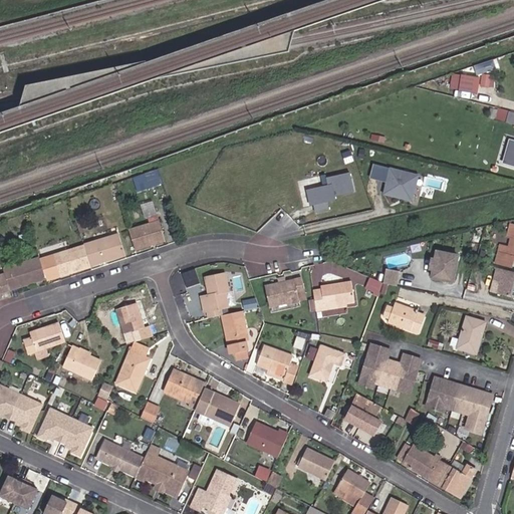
[(470,65),(470,73),(482,71),(481,63),(470,65)]
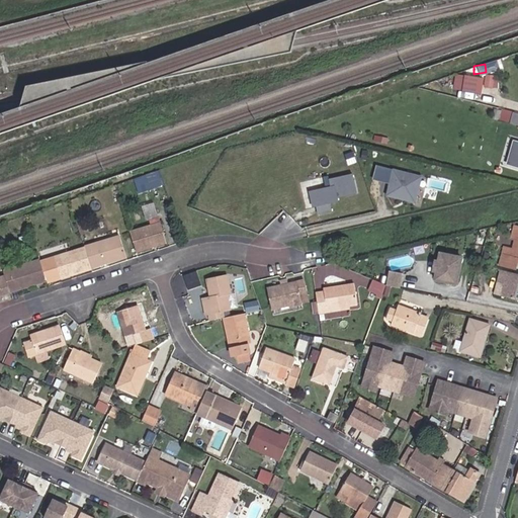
[(496,87),(499,76),(487,73),(484,84),(496,87)]
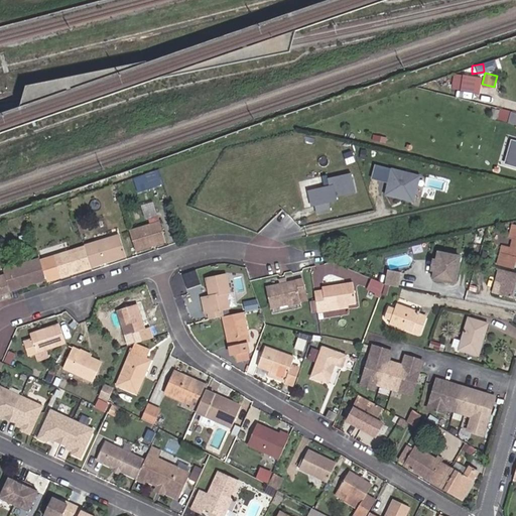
[(482,82),(465,79),(463,95),(480,97),(482,82)]
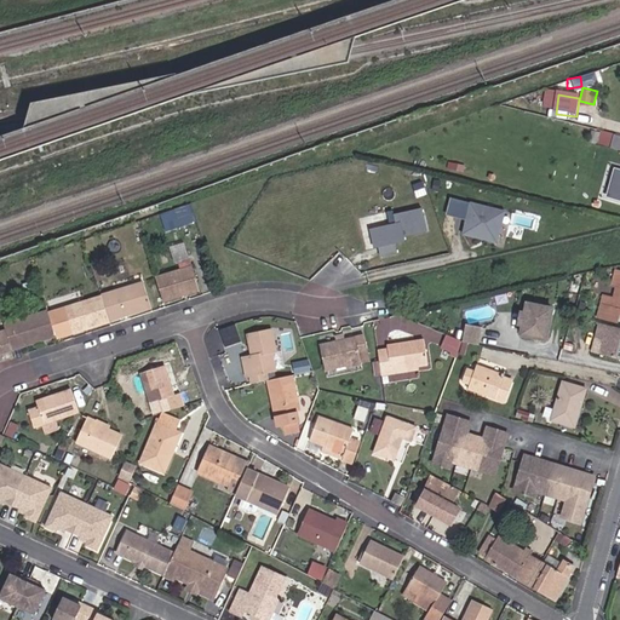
[(590,144),(598,145),(601,135),(592,132),(590,144)]
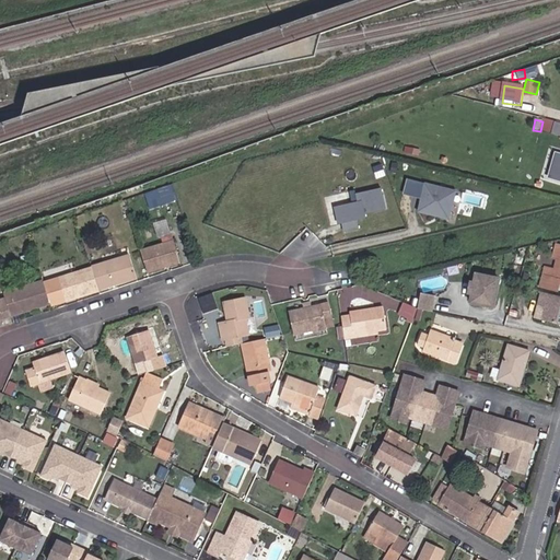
[(417,212),(451,219),(457,187),(406,177),(404,194),(419,197),(417,212)]
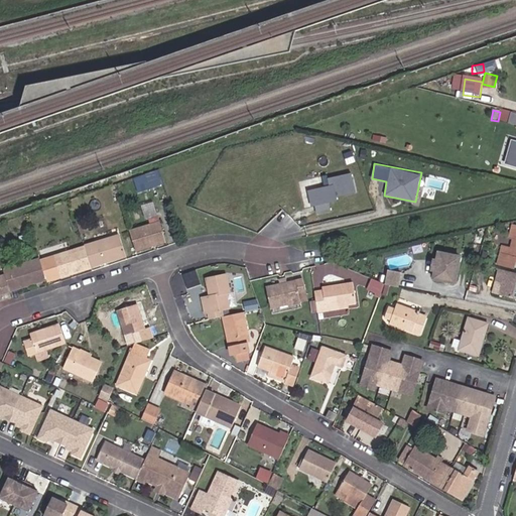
[(353,171),(320,177),(321,185),(307,188),(310,206),(315,205),(316,213),(332,210),(330,199),(357,194),(353,171)]
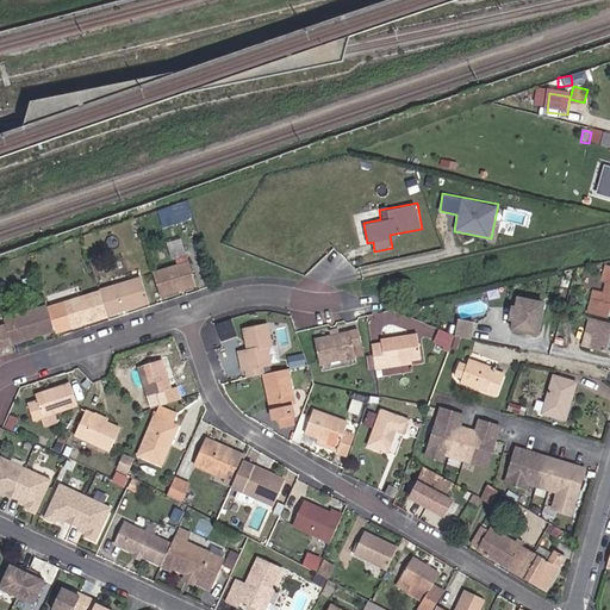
[(191,221),(187,211),(180,213),(182,223),(191,221)]
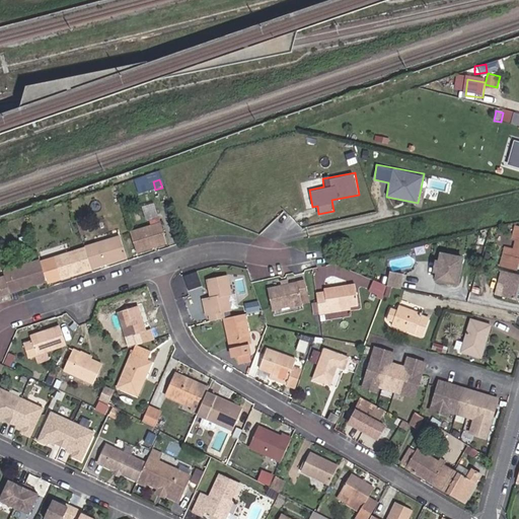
[(153,181),(146,183),(148,192),(155,190),(153,181)]
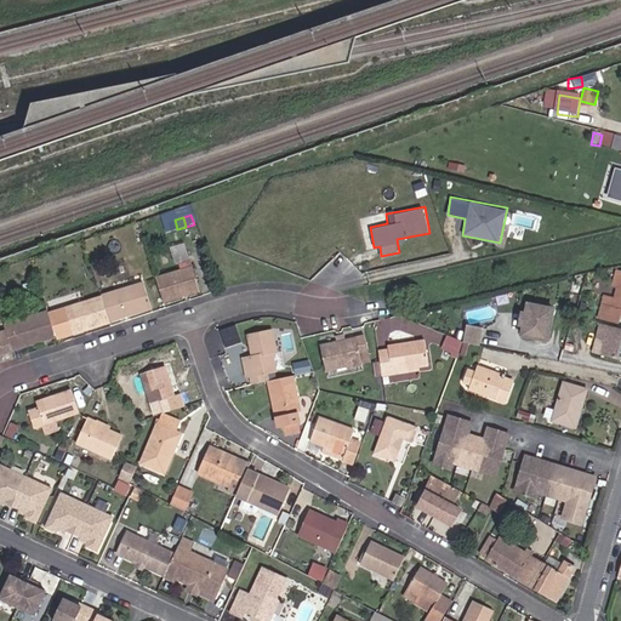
[(193,267),(157,278),(164,302),(200,291),(193,267)]
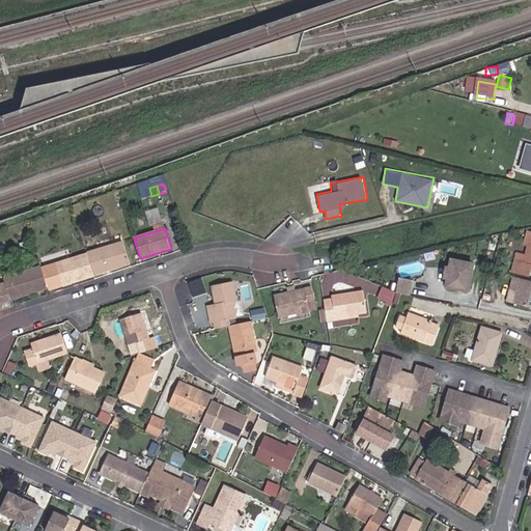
[(530,231),(528,231),(525,244),(528,245),(526,256),(518,254),(513,272),(530,277),(530,272),(530,231)]
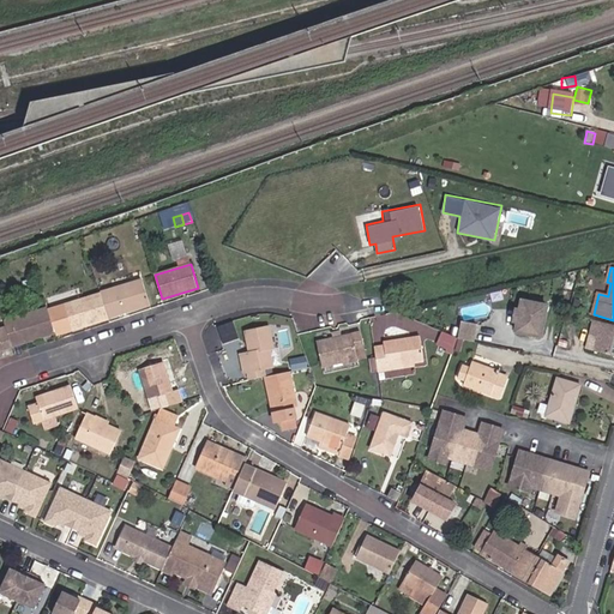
[(143,280),(101,292),(101,293),(109,318),(150,305),(143,280)]
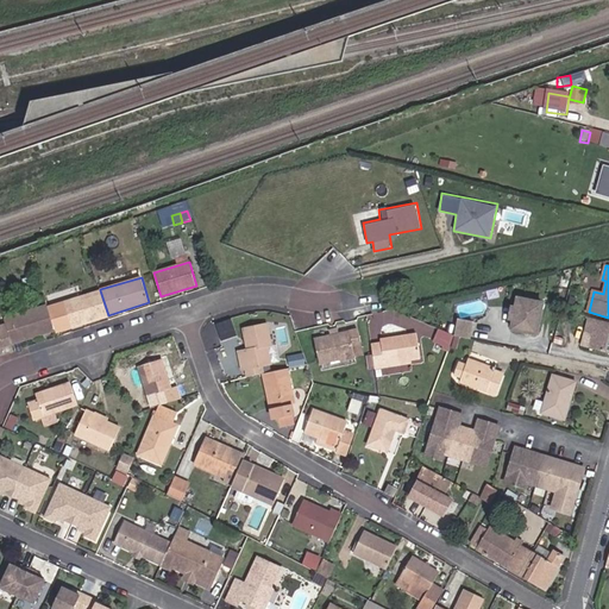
[(50,313),(55,331),(56,332),(71,328),(108,316),(108,315),(100,290),(64,302),(66,308),(50,313)]
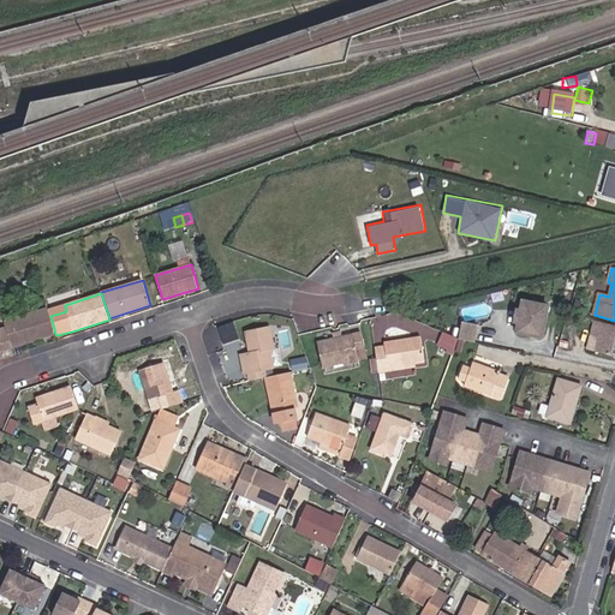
[(542,340),(548,309),(523,303),(521,314),(519,326),(517,334),(542,340)]
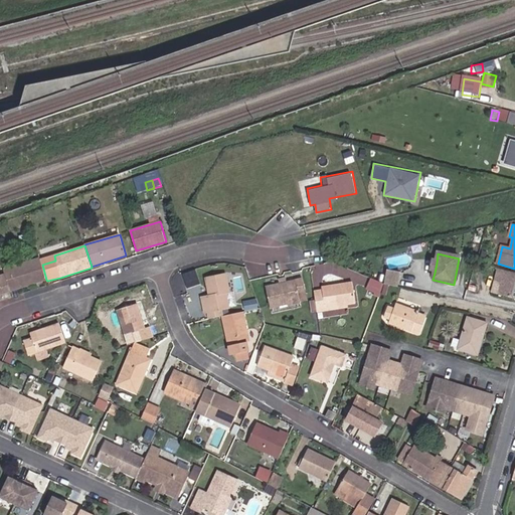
[(40,258),(3,270),(10,291),(46,280),(42,265),(40,258)]
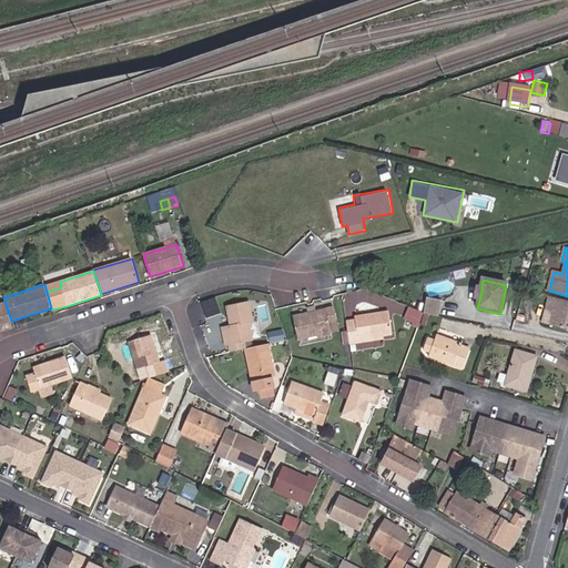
[(217,296),(201,300),(206,320),(222,316),(217,296)]
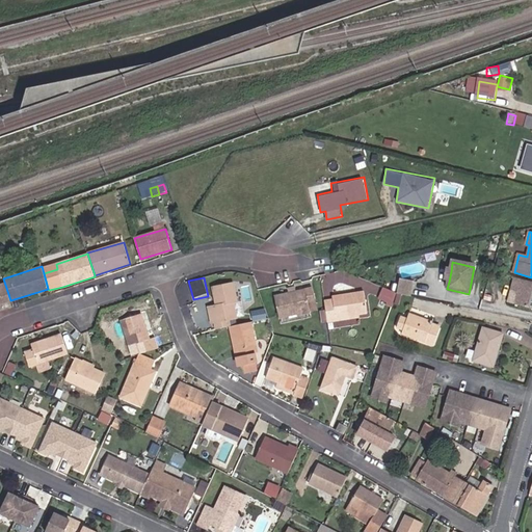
[(523,278),(515,277),(512,289),(520,291),(523,278)]
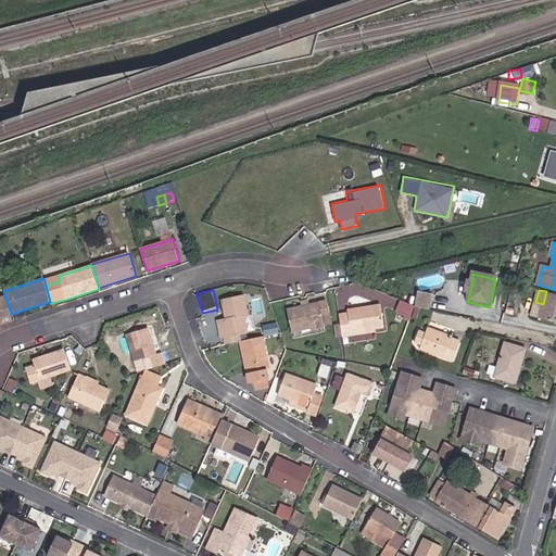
[(429,308),(432,294),(419,291),(416,306),(429,308)]
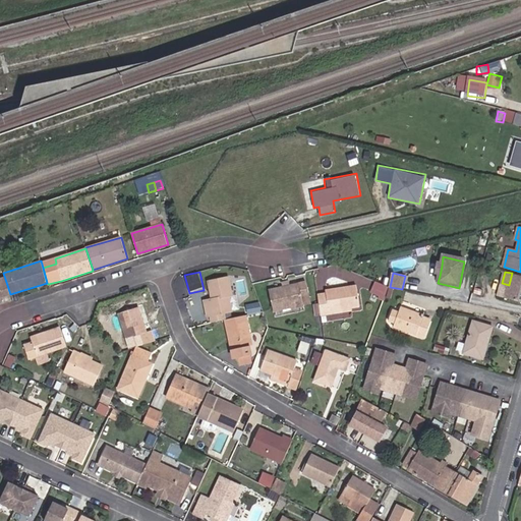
[(520,301),(520,275),(512,273),(509,285),(505,297),(520,301)]
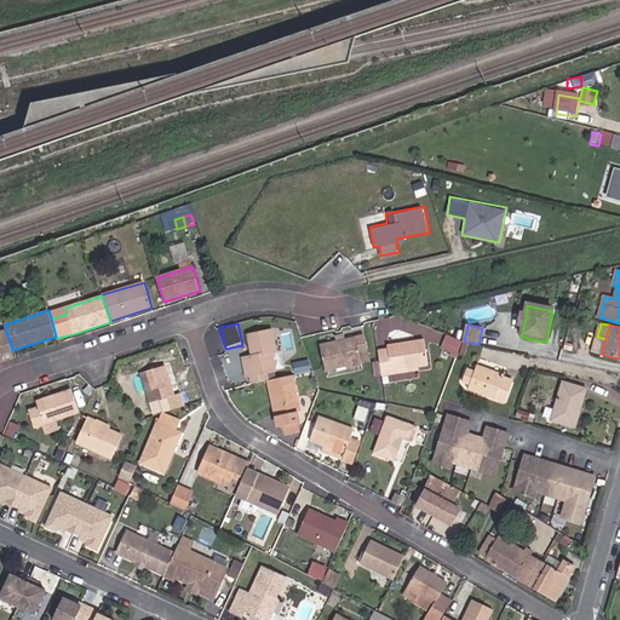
[(430,339),(440,344),(445,333),(434,328),(430,339)]
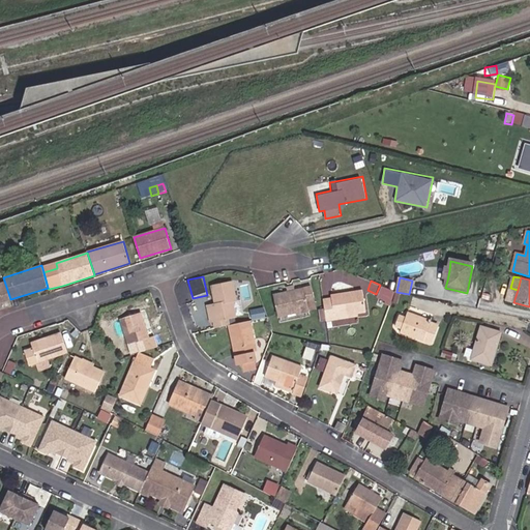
[(215,321),(217,328),(230,326),(228,319),(236,317),(233,301),(237,300),(233,283),(212,287),(215,298),(218,298),(221,303),(216,304),(214,304),(217,320),(215,321)]
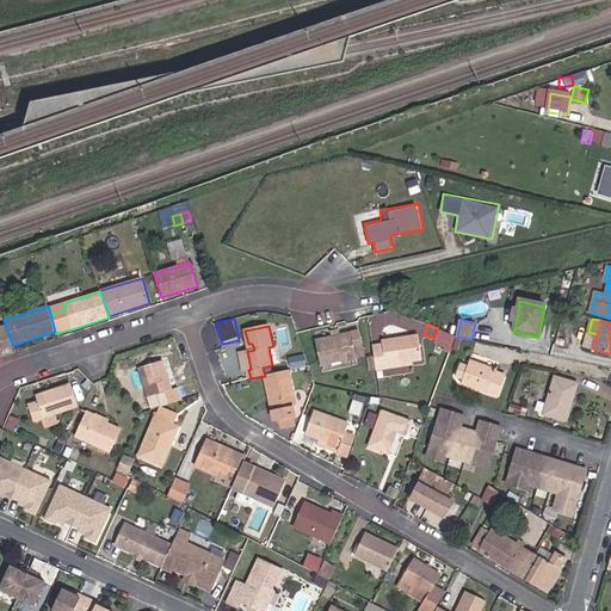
[(329,331),(332,338),(341,335),(340,328),(329,331)]
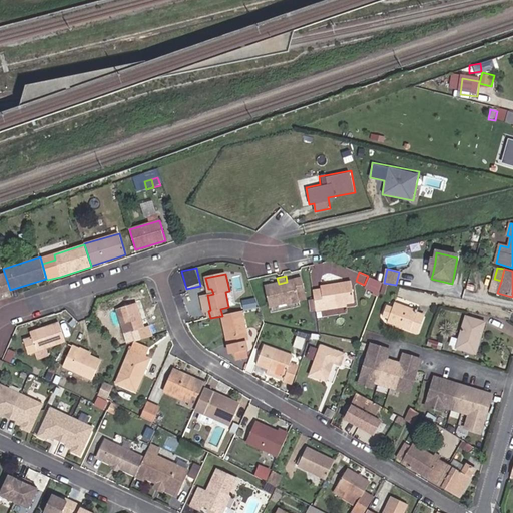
[(302,278),(305,291),(310,290),(307,276),(302,278)]
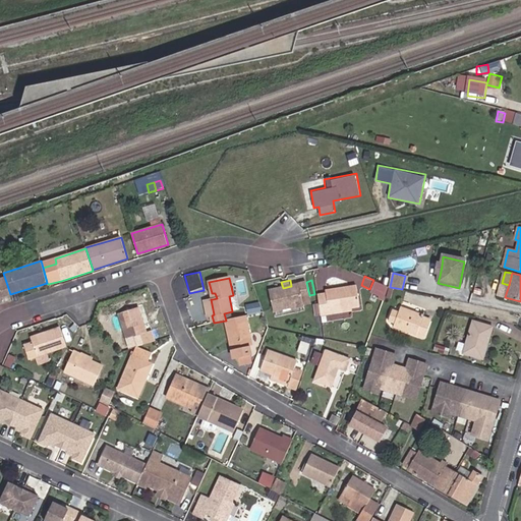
[(386,296),(388,283),(372,281),(371,295),(386,296)]
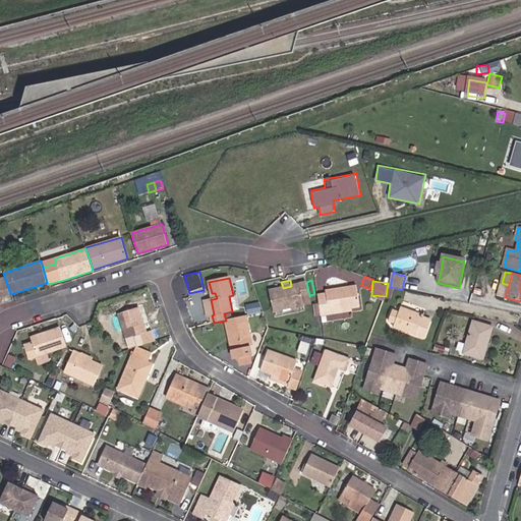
[(291,286),(283,288),(270,291),(275,311),(303,305),(303,304),(311,302),(309,295),(306,282),(291,286)]
